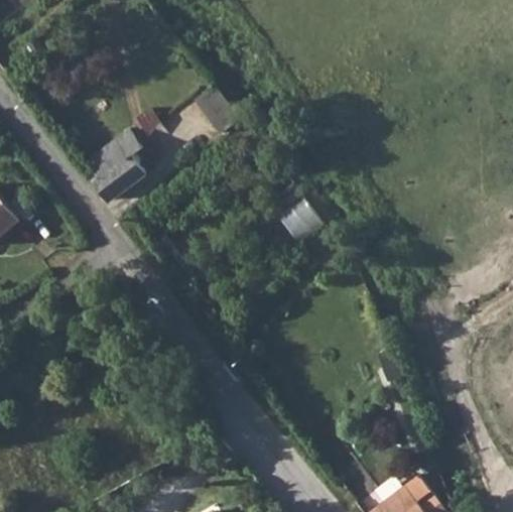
[(214,90),(195,103),(221,136),(239,122),(214,90)]
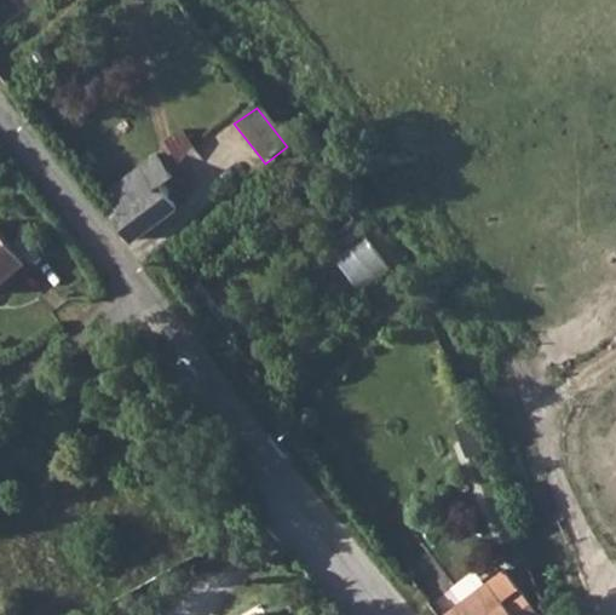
[(98,196),(114,217),(154,185),(161,179),(147,159),(98,196)]
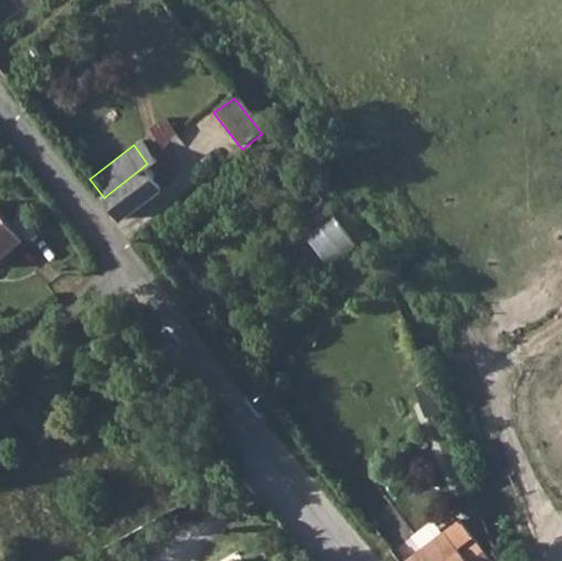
[(104,198),(98,201),(117,224),(158,191),(140,169),(104,198)]
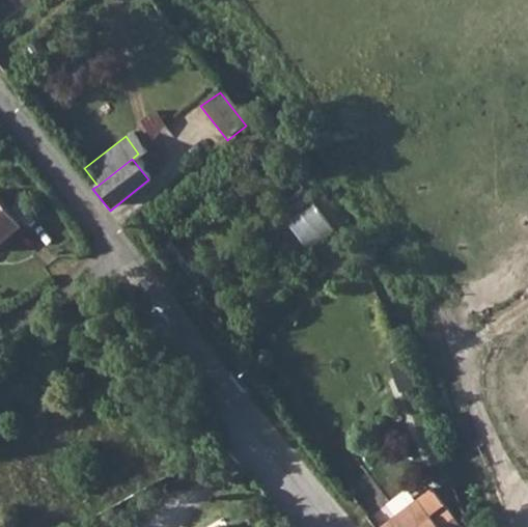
[(0,265),(4,262),(0,255),(14,246),(6,239),(20,227),(0,202),(0,265)]
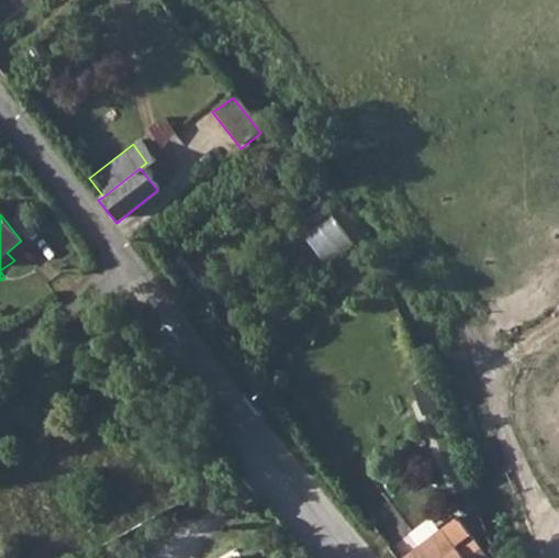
[(328,267),(355,246),(333,218),(306,237),(328,267)]
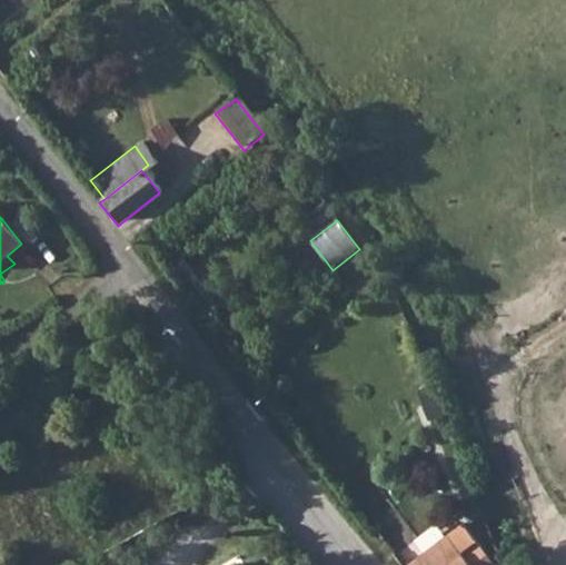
[(421,553),(406,564),(486,564),(473,546),(458,526),(421,553)]
